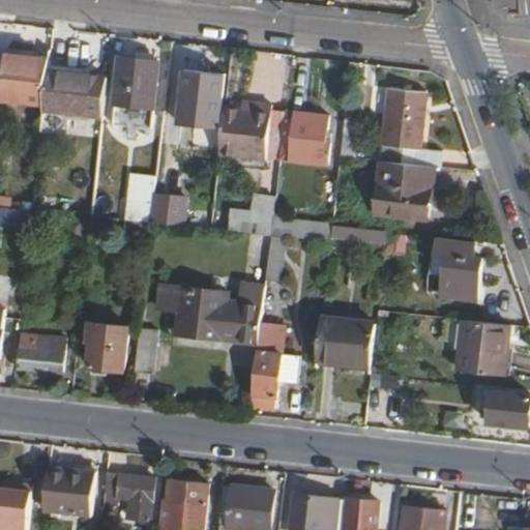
[(529,0),(501,0),(503,10),(510,13),(529,12),(529,0)]
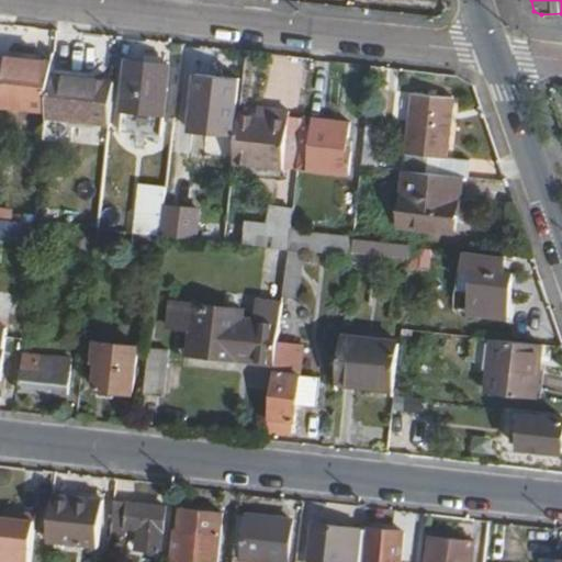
[(0,58),(0,59),(0,107),(45,112),(48,75),(49,68),(49,64),(0,58)]
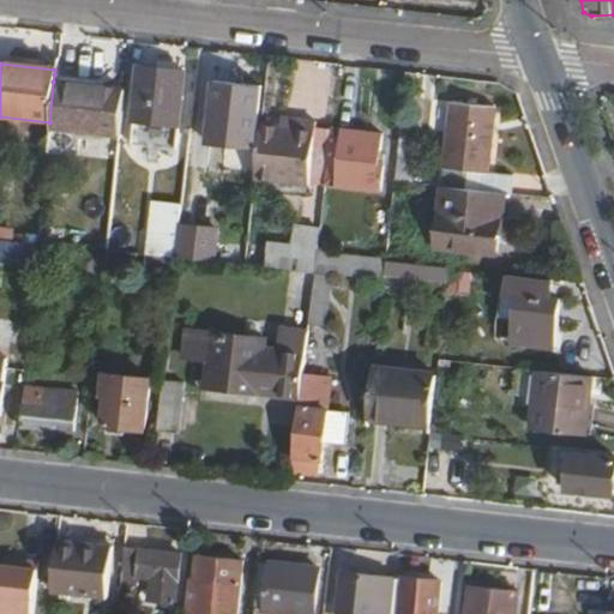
[(137,66),(131,120),(176,125),(182,72),(137,66)]
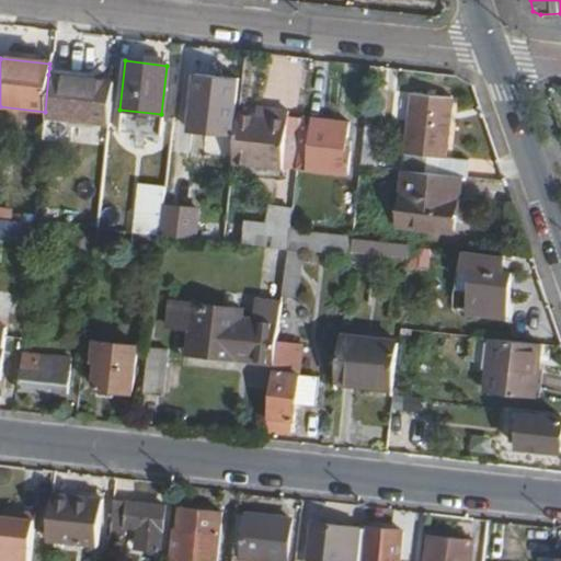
[(49,68),(48,75),(88,79),(89,71),(49,68)]
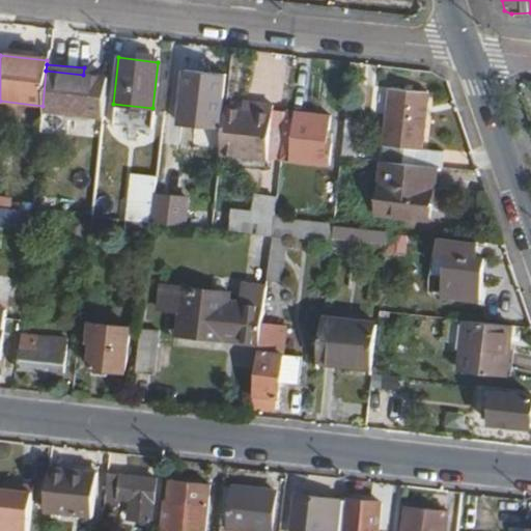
[(184,70),(179,107),(218,111),(222,74),(184,70)]
